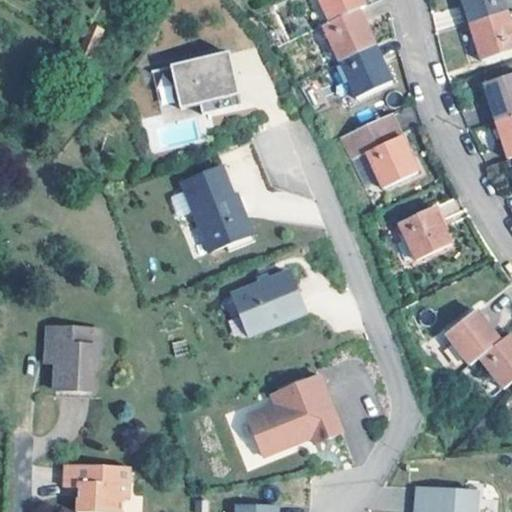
[(328,0),(336,16),(366,3),(364,0),(328,0)]
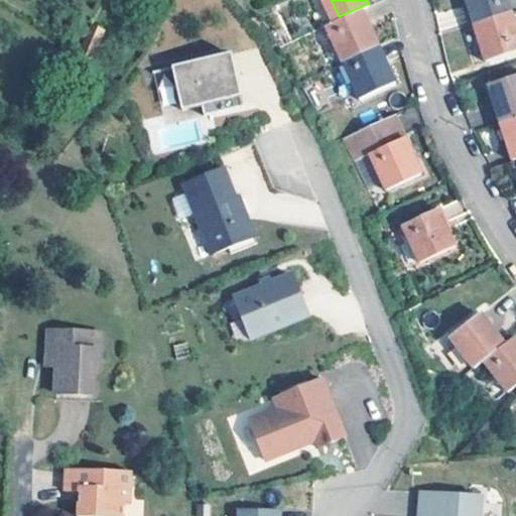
[(469,0),(477,22),(513,11),(509,0),(469,0)]
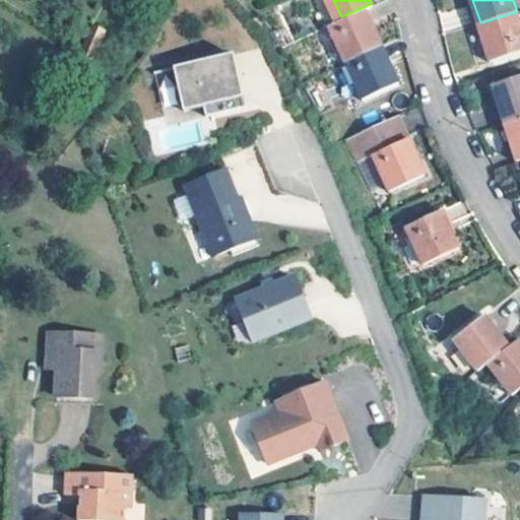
[(346,60),(381,44),(366,9),(330,24),(346,60)]
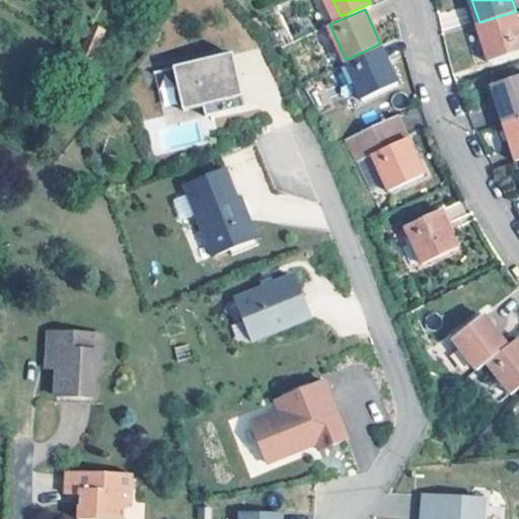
[(479,22),(491,60),(492,62),(518,53),(518,14),(517,13),(516,11),(479,22)]
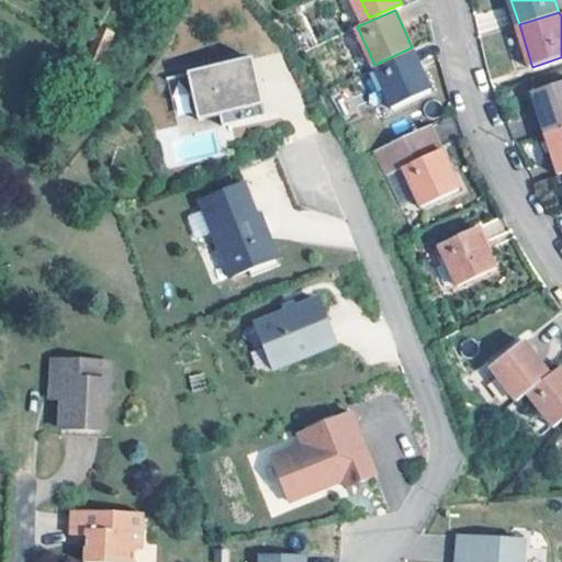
[(430,88),(412,47),(374,65),(393,105),(430,88)]
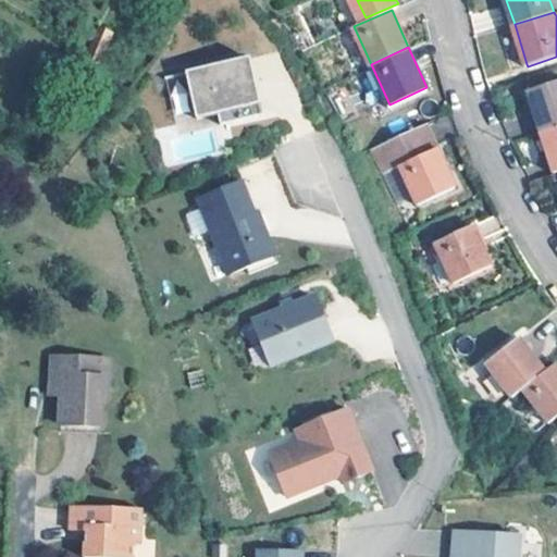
[(249,59),(244,60),(258,118),(263,116),(249,59)]
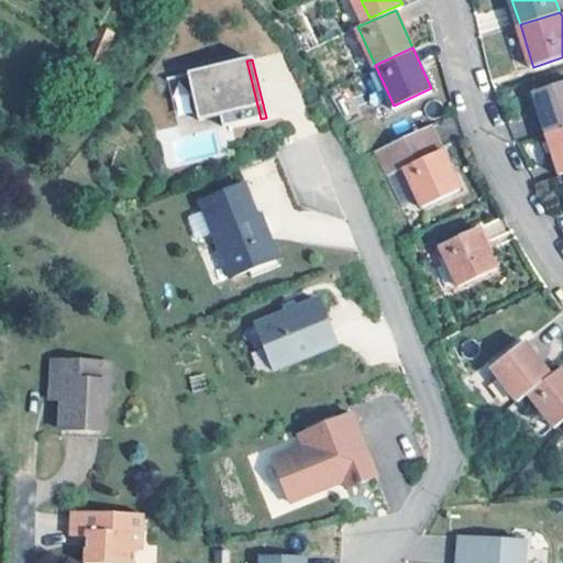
[(222,128),(261,119),(246,61),(188,75),(199,121),(220,117),(222,128)]
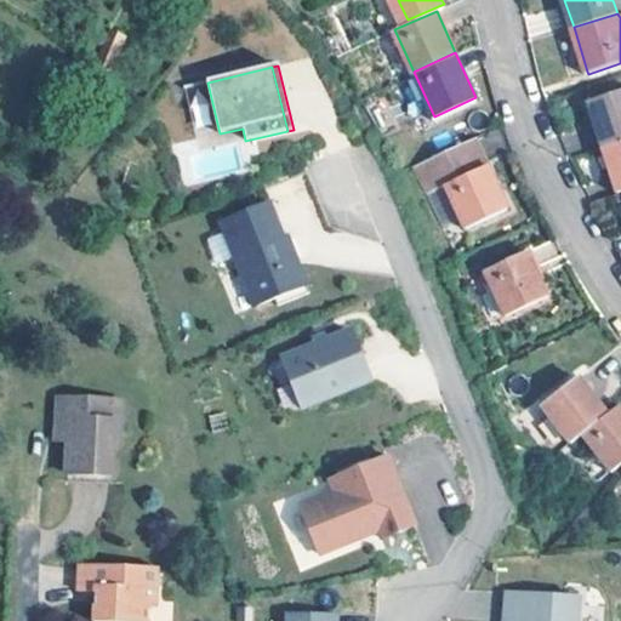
[(193,127),(212,125),(206,81),(186,84),(193,127)]
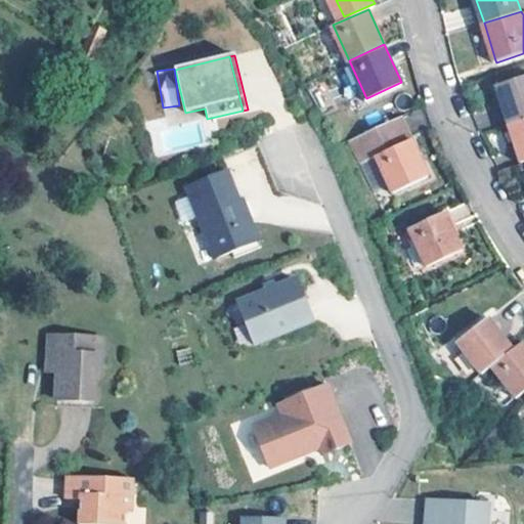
[(512,122),(523,118),(523,76),(500,84),(512,122)]
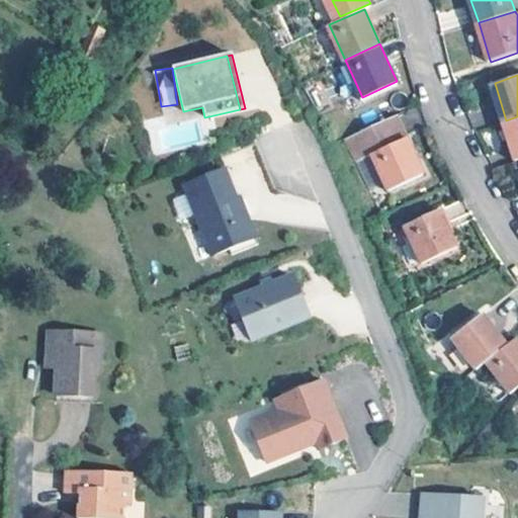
[(427,175),(400,112),(350,135),(360,159),(376,152),(393,188),(427,175)]
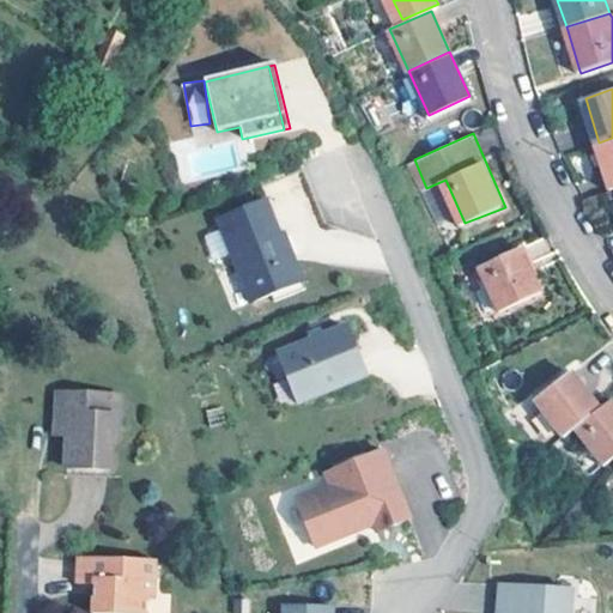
[(612,187),(612,138),(599,143),(612,187)]
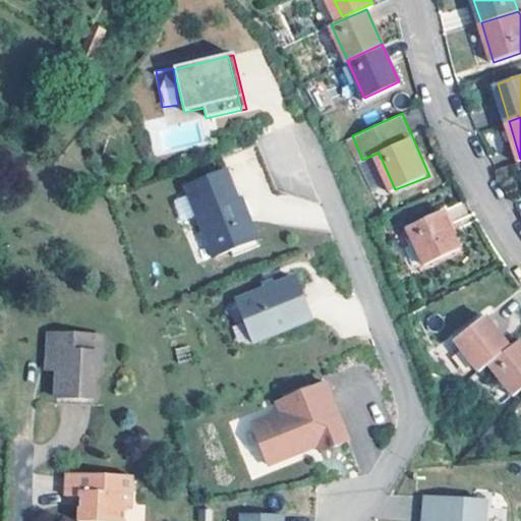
[(181,189),(210,261),(227,253),(229,259),(255,248),(237,201),(234,203),(223,173),(181,189)]
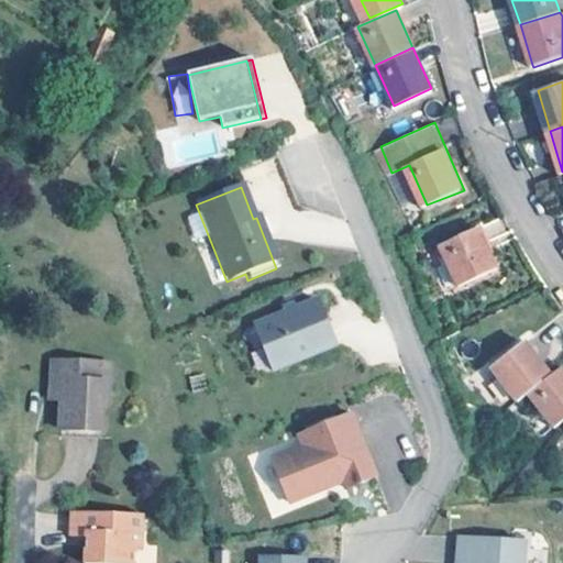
[(499,268),(482,229),(443,246),(461,286),(499,268)]
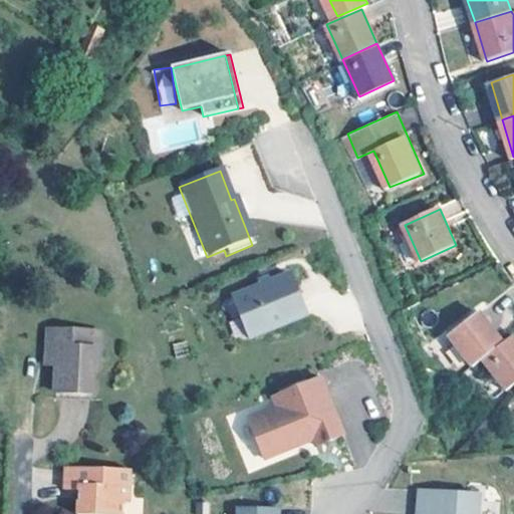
[(250,337),(307,315),(291,275),(234,297),(250,337)]
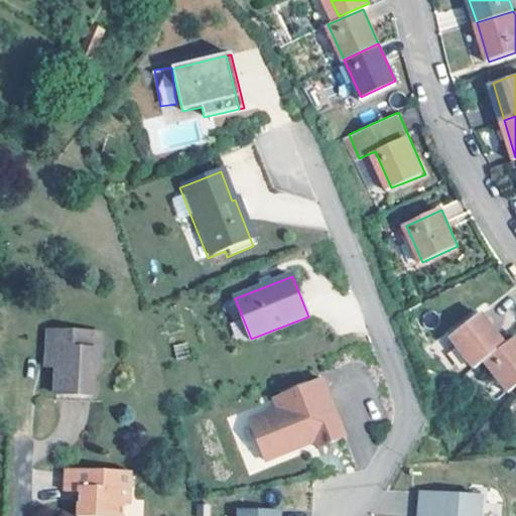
[(484,359),(505,343),(482,311),(449,334),(474,366),(484,359)]
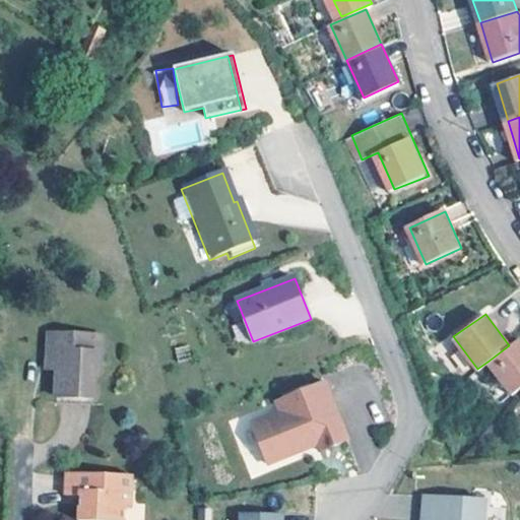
[(99,336),(45,333),(44,351),(55,351),(54,372),(52,396),(88,398),(90,354),(98,353),(99,336)]
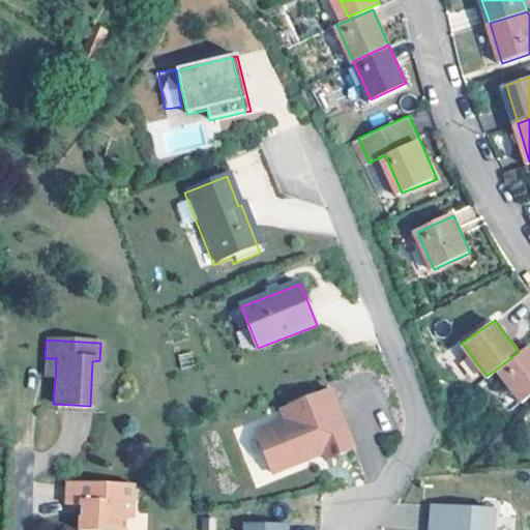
[(529,345),(529,344),(519,352),(497,369),(523,403),(529,396),(529,345)]
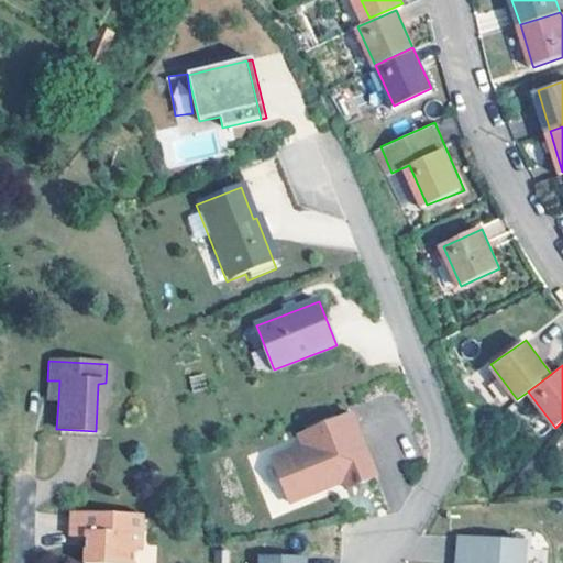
[(59,381),(47,381),(46,403),(58,403),(59,381)]
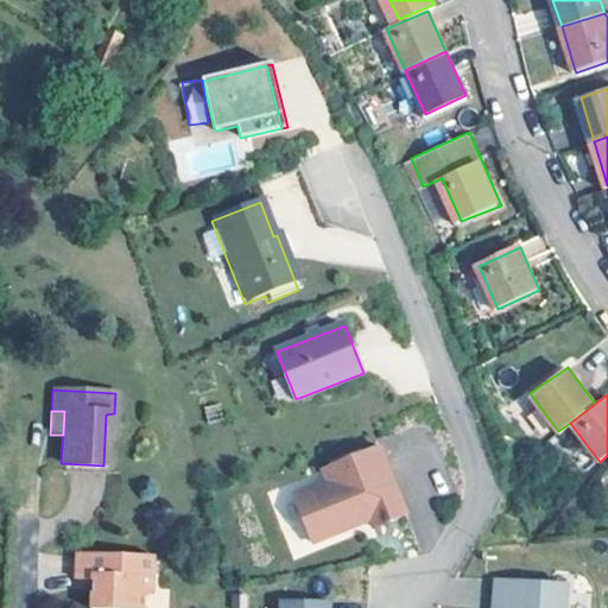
[(407,514),(380,448),(323,470),(327,482),(295,495),(314,543),(356,526),(353,519),(368,513),(371,520),(373,529),(407,514)]
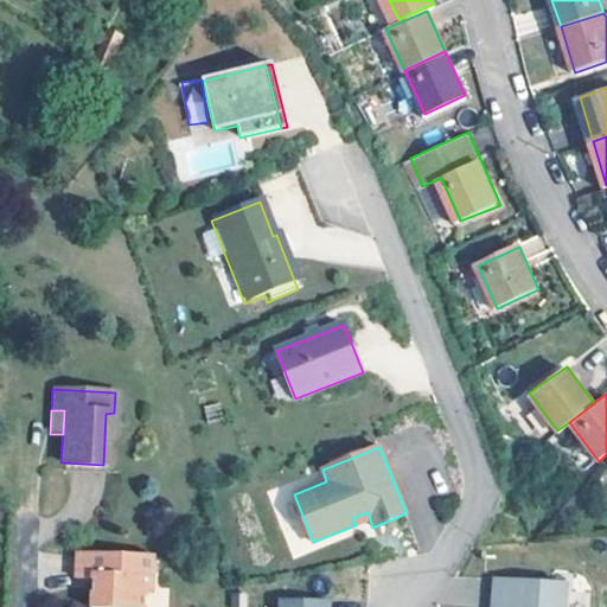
[(103,465),(61,462),(61,470),(103,473),(103,465)]
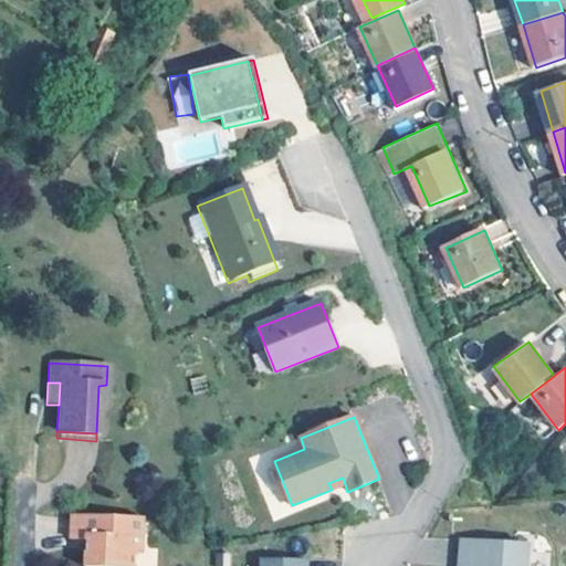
[(343,478),(328,483),(332,490),(345,484),(343,478)]
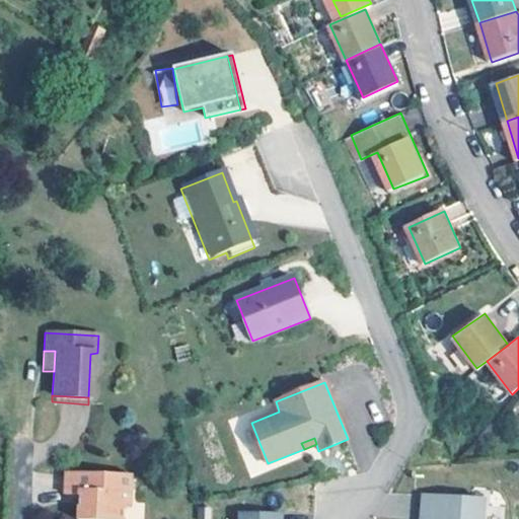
[(133,474),(69,471),(68,493),(81,495),(79,518),(125,518),(126,507),(131,507),(133,474)]
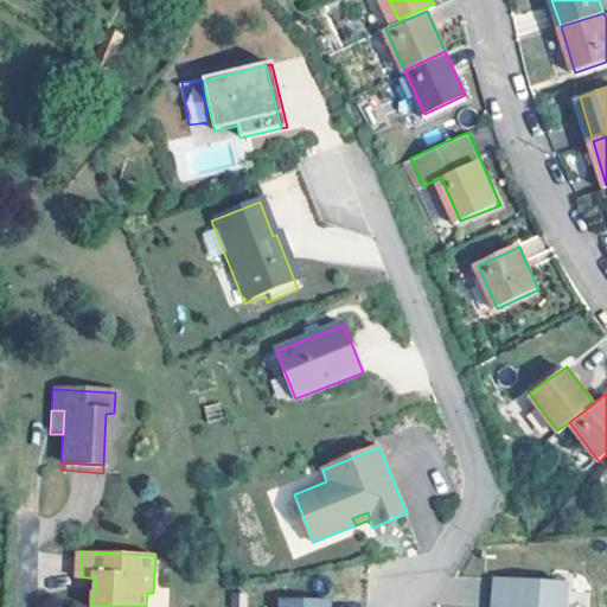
[(561,606),(563,588),(491,583),(489,606),(561,606)]
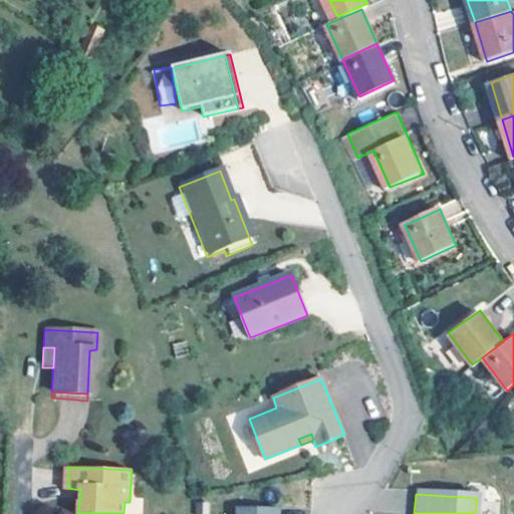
[(231,513),(281,513),(281,505),(231,506),(231,513)]
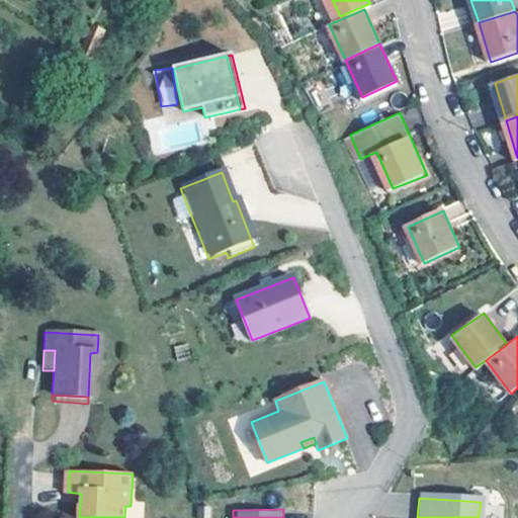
All buildings are outlined.
